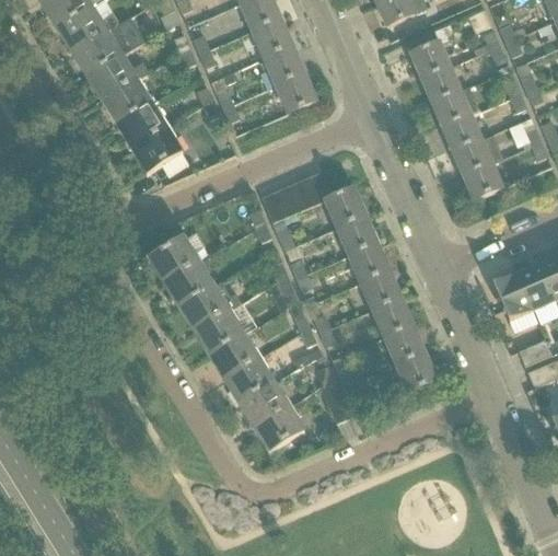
[(50,0),(42,6),(57,30),(91,8),(86,0),(50,0)]
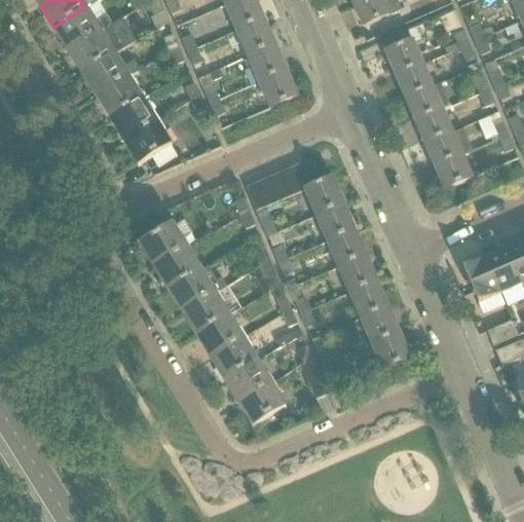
[(148,0),(146,1),(152,14),(161,9),(157,0),(148,0)]
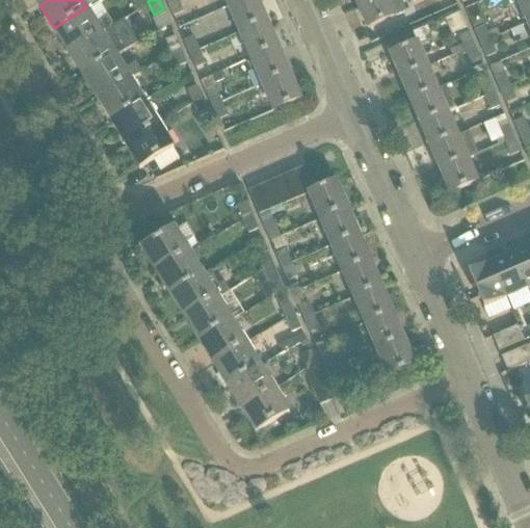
[(165,0),(171,14),(182,9),(178,0),(165,0)]
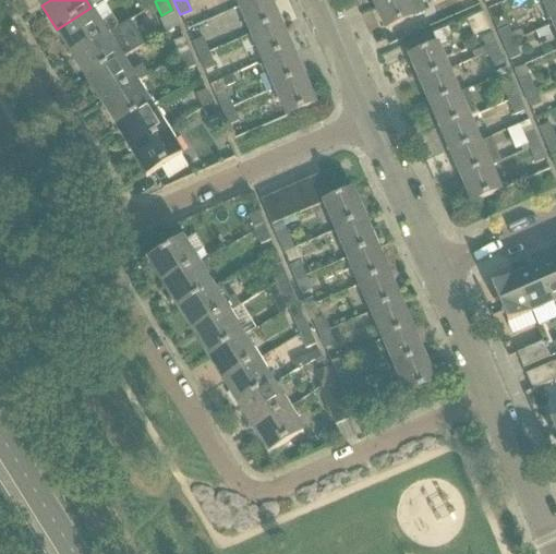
[(249,0),(239,4),(250,32),(277,20),(268,0),(249,0)]
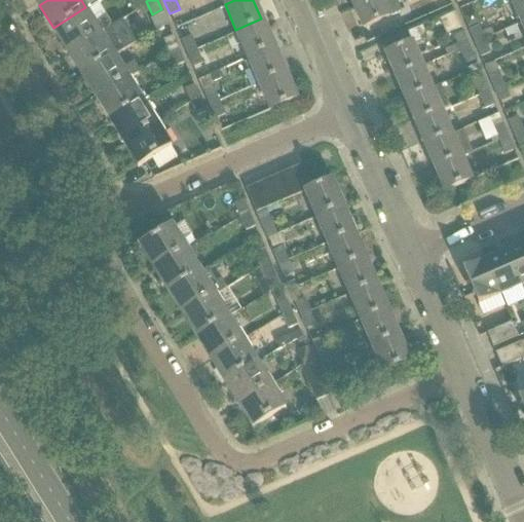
[(360,0),(353,3),(363,25),(381,16),(388,13),(400,9),(396,0),(360,0)]
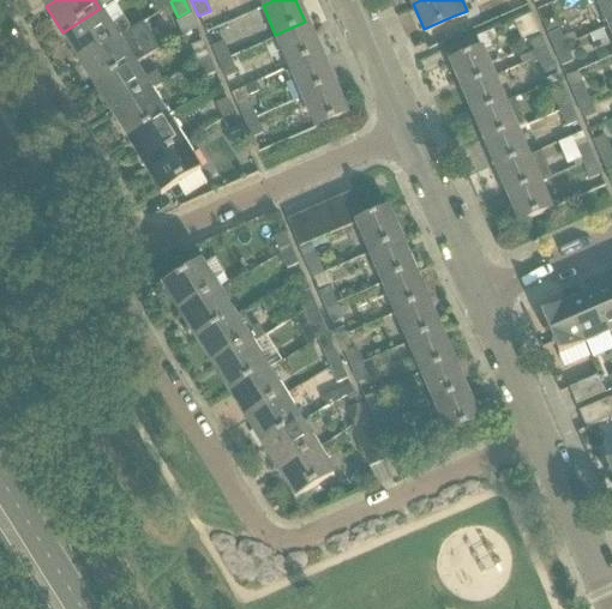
[(598,0),(609,24),(611,22),(611,0),(598,0)]
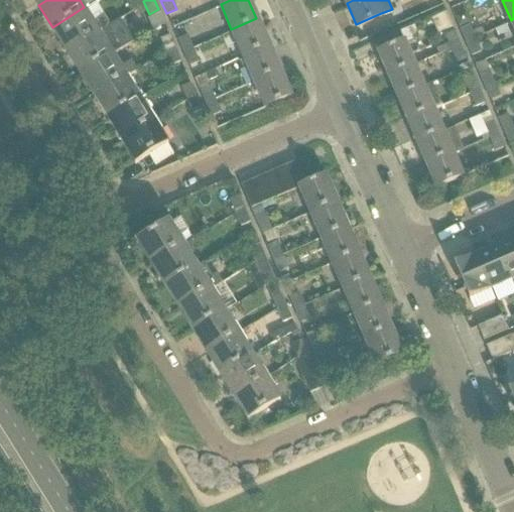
[(52,27),(67,49),(100,28),(95,18),(92,20),(84,7),(52,27)]
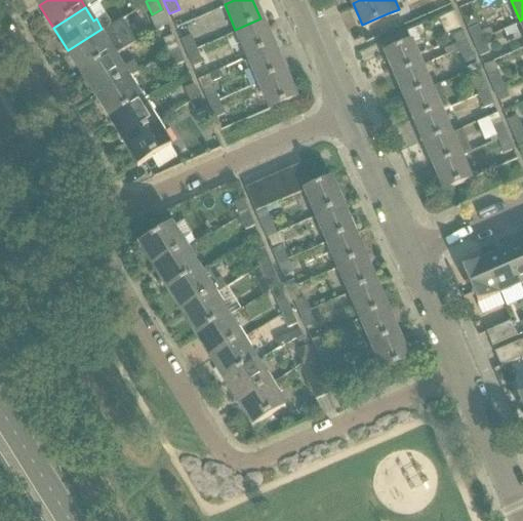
[(460,11),(466,24),(477,18),(472,7),(460,11)]
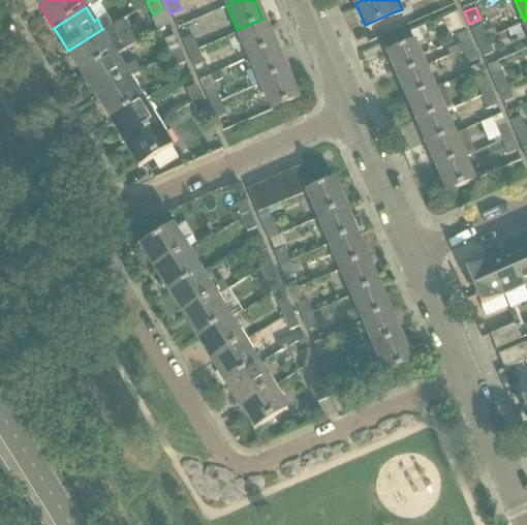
[(456,10),(440,17),(446,32),(462,25),(456,10)]
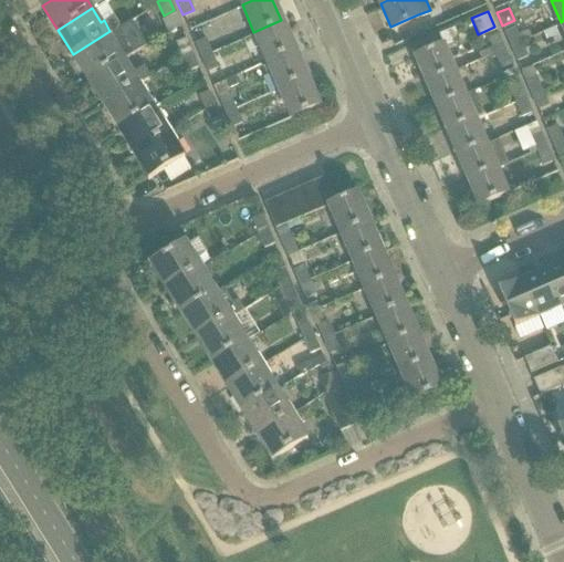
[(175,14),(162,20),(167,30),(179,23),(176,16),(175,14)]
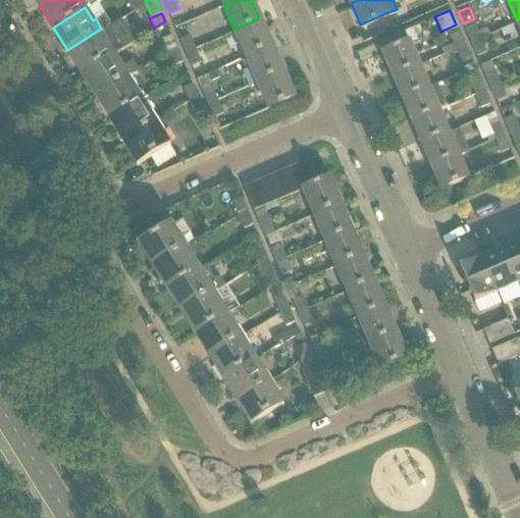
[(101,29),(67,50),(82,72),(113,52),(135,39),(120,16),(101,29)]
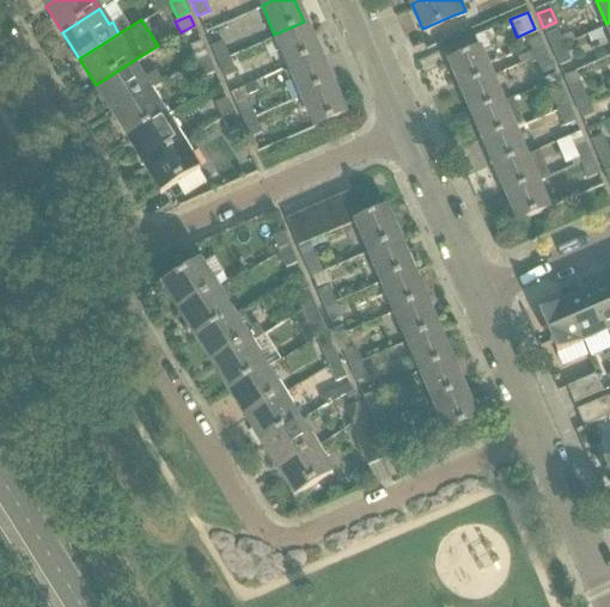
[(274,35),(287,63),(317,51),(304,22),(274,35)]
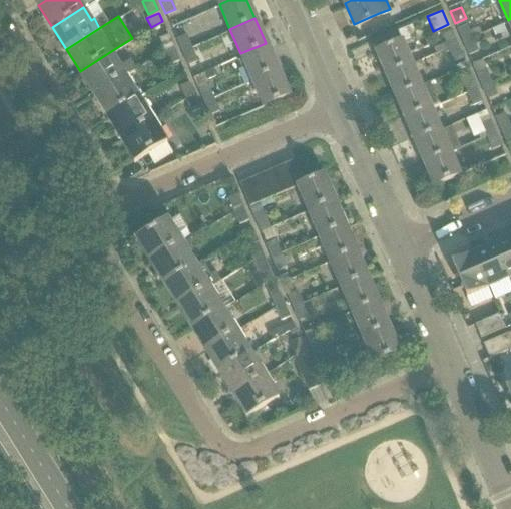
[(456,27),(462,39),(471,35),(465,22),(456,27)]
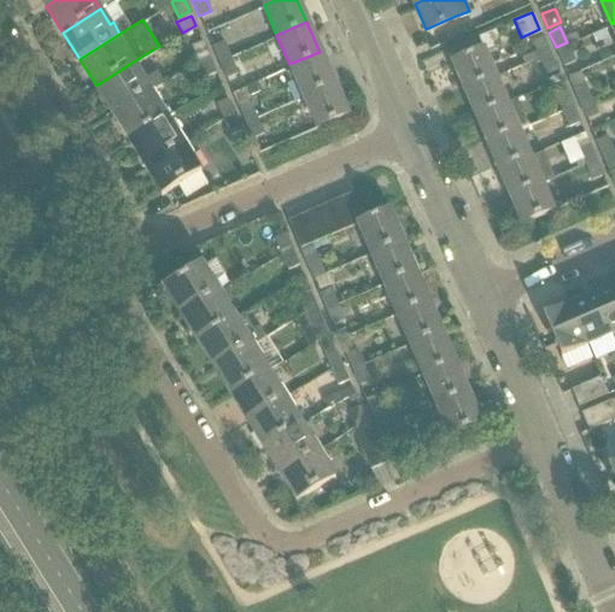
[(475,34),(447,46),(454,59),(452,60),(463,87),(493,75),(481,47),(475,34)]
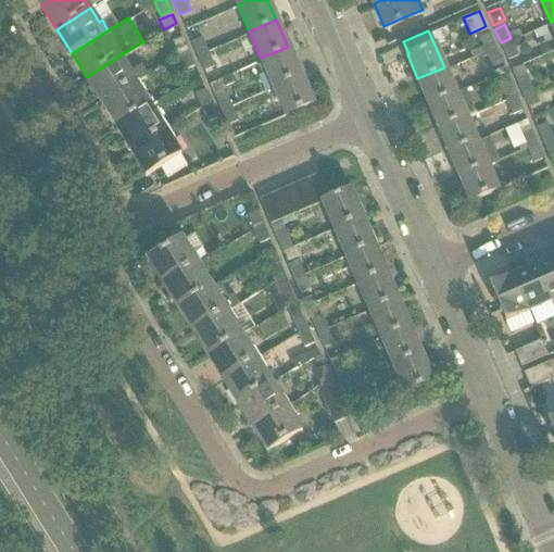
[(481,44),(485,50),(494,46),(488,32),(478,36),(481,44)]
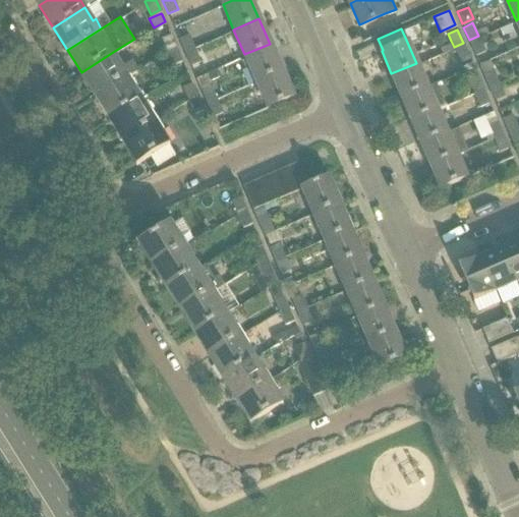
[(160,37),(166,50),(175,45),(169,32),(160,37)]
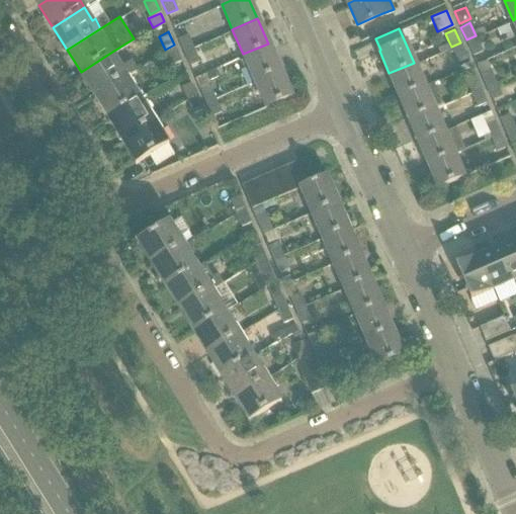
[(179,35),(177,36),(183,50),(192,47),(186,32),(179,35)]
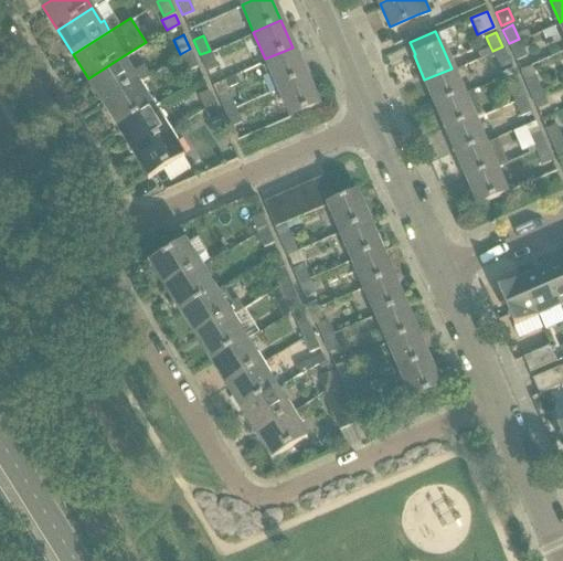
[(519,39),(509,43),(514,59),(526,54),(519,39)]
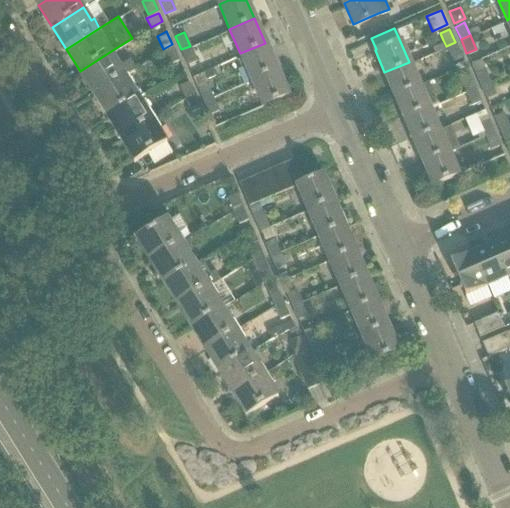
[(443,40),(431,45),(434,51),(446,46),(443,40)]
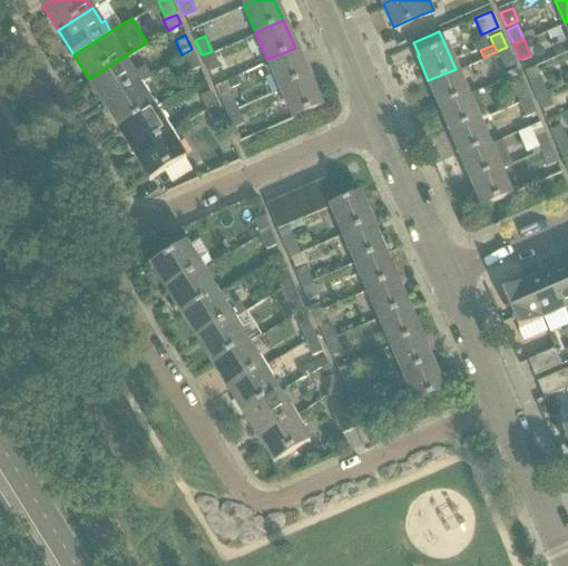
[(507,47),(497,51),(502,66),(513,61),(507,47)]
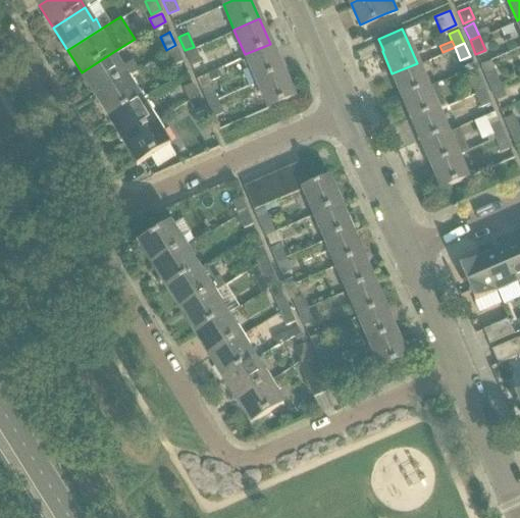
[(245,54),(256,80),(281,69),(270,44),(245,54)]
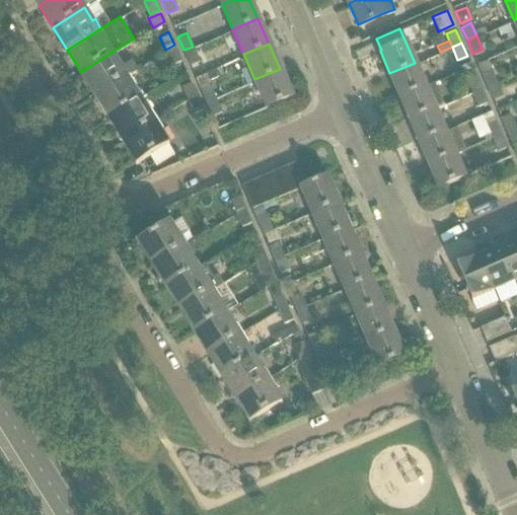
[(174,45),(165,50),(171,63),(180,58),(174,45)]
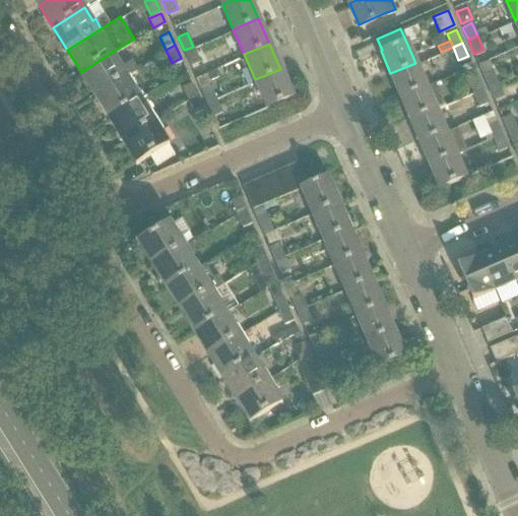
[(193,47),(184,50),(190,63),(198,60),(193,47)]
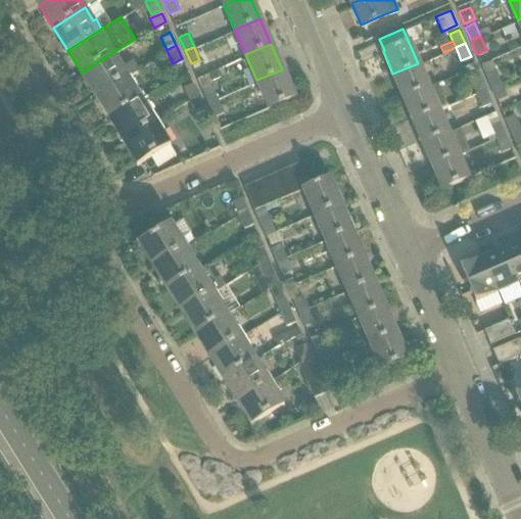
[(113,52),(82,73),(90,87),(95,95),(130,74),(137,68),(132,59),(124,64),(122,65),(113,52)]
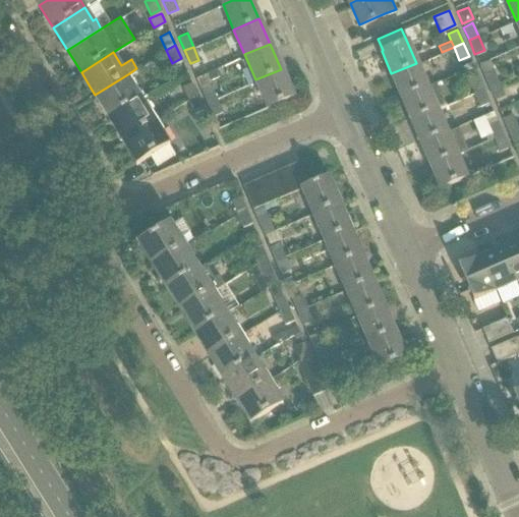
[(391,73),(401,96),(426,85),(416,63),(391,73)]
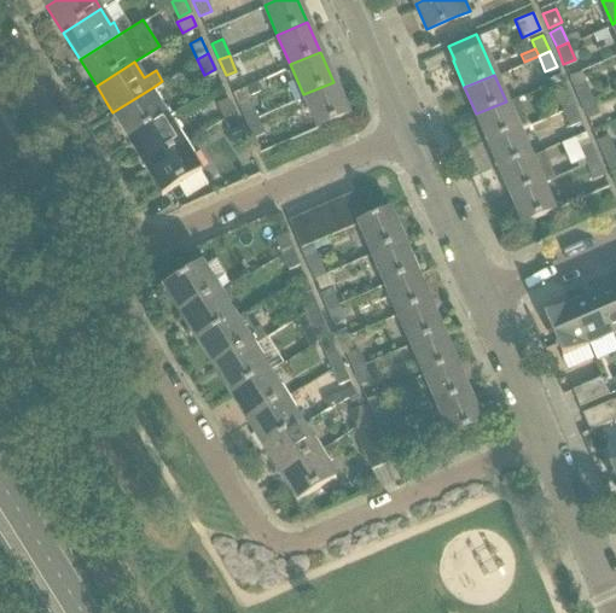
[(255,80),(243,85),(247,94),(259,89),(255,80)]
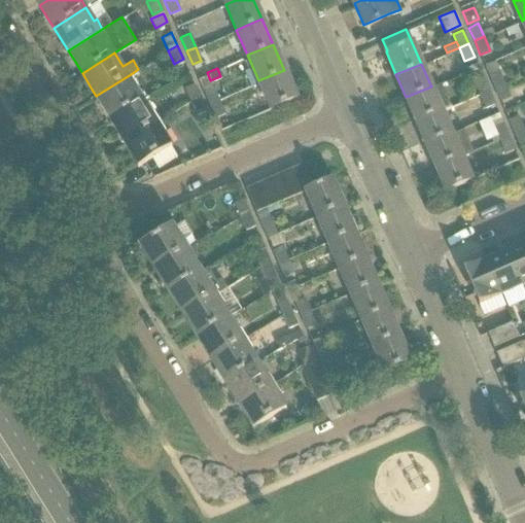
[(488,73),(493,85),(503,81),(497,69),(488,73)]
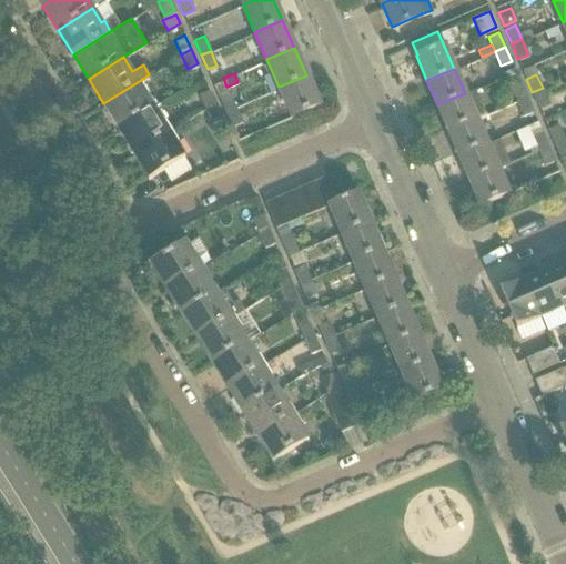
[(306,76),(279,87),(291,116),(319,103),(306,76)]
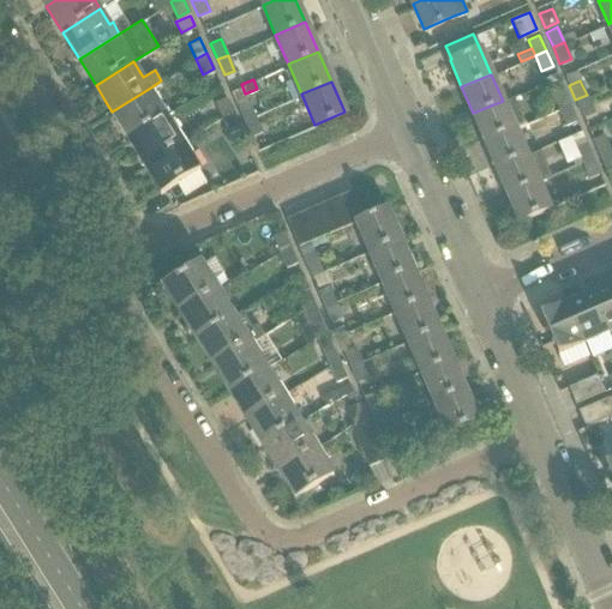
[(241,84),(229,90),(235,103),(237,103),(238,102),(247,98),(245,94),(241,84)]
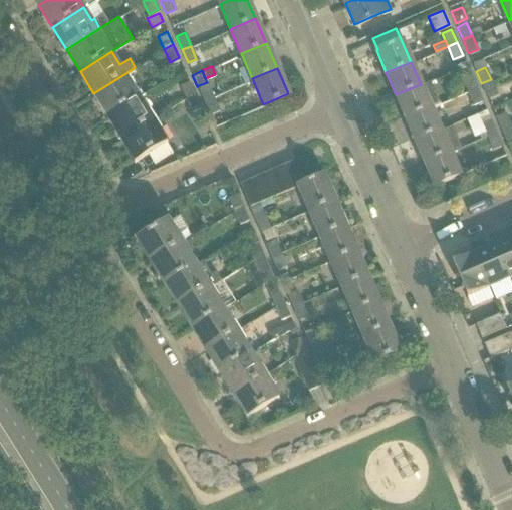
[(93,93),(107,115),(140,96),(132,83),(134,81),(128,72),(93,93)]
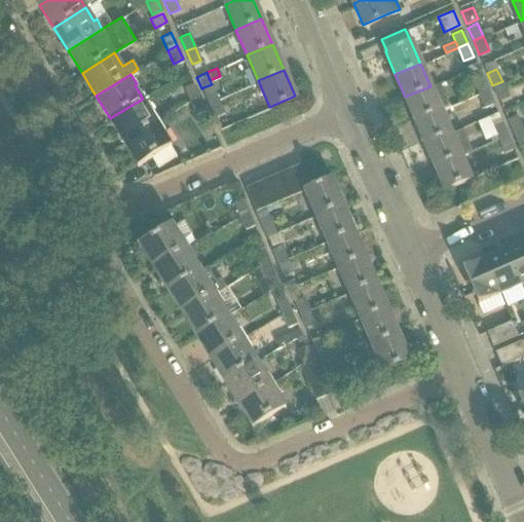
[(472,79),(478,92),(487,88),(481,75),(472,79)]
